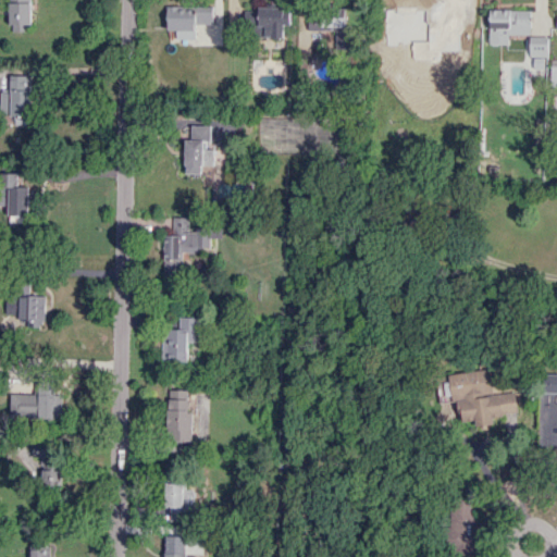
[(8,0),(9,32),(29,32),(28,0),(8,0)]
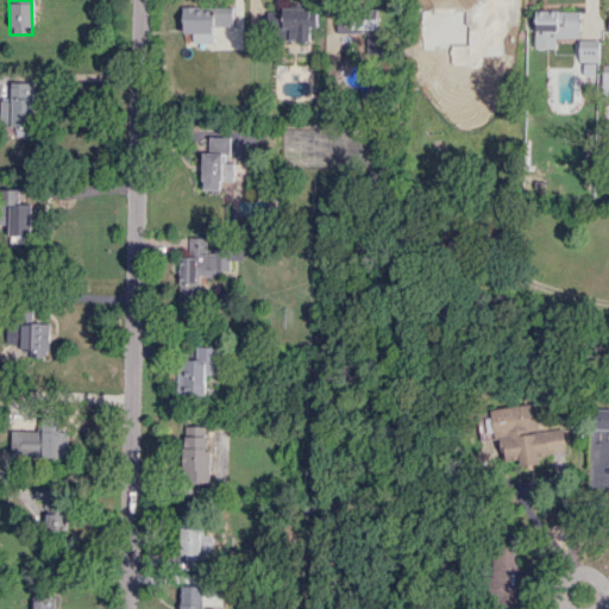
[(181,7),(181,33),(193,33),(193,43),(213,43),(213,27),(232,26),(232,6),(181,7)]
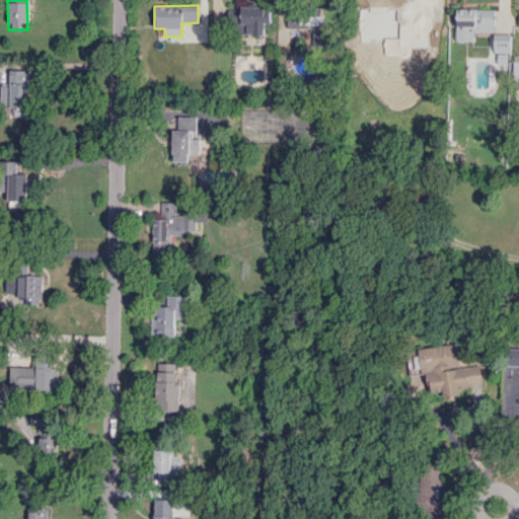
[(226,7),(226,23),(235,24),(234,34),(264,35),(264,21),(270,21),(270,8),(226,7)]
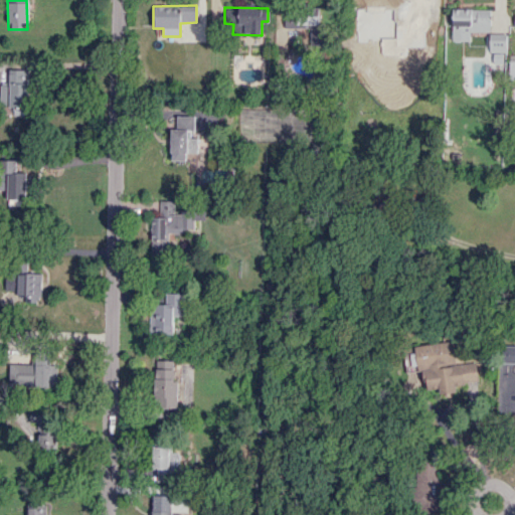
[(284,12),(286,29),(309,27),(311,44),(334,42),(332,23),(320,24),(318,8),(284,12)]
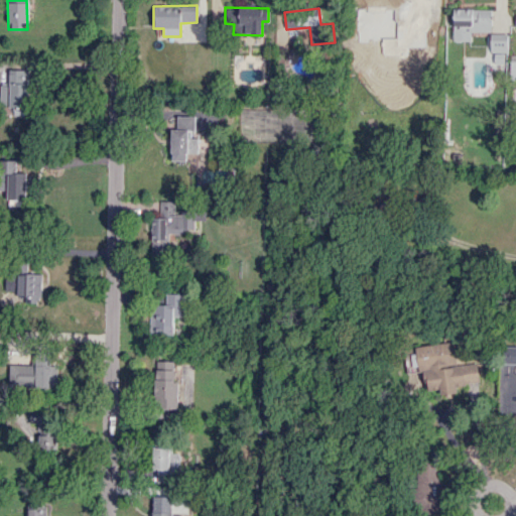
[(471,32),(491,31),(491,9),(453,9),(453,41),(471,41),(471,32)]
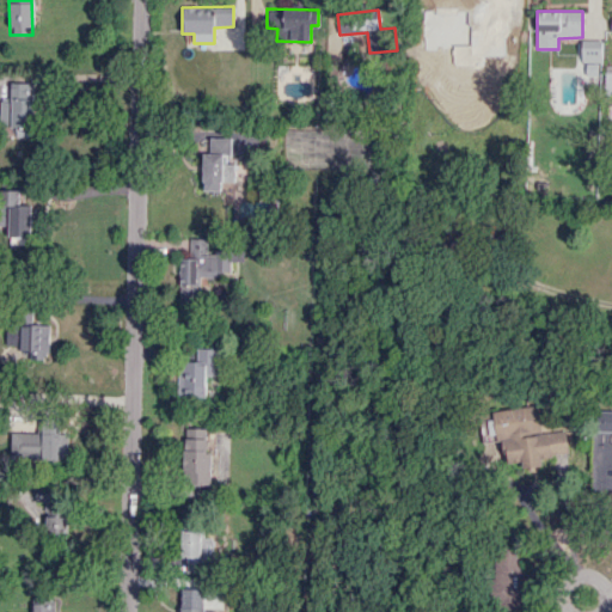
[(440,26),(439,51),(456,51),(454,59),(508,60),(508,28),(440,26)]
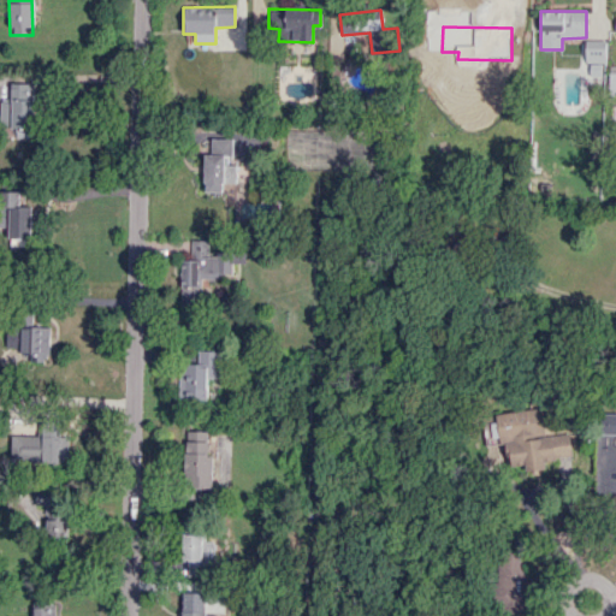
[(585,61),(605,63),(605,41),(585,40),(585,61)]
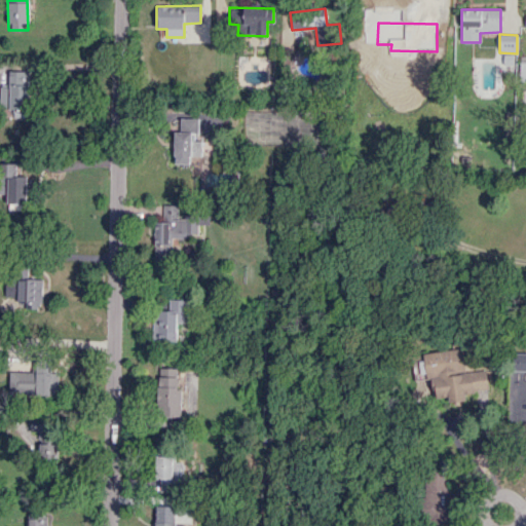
[(29,72),(9,71),(8,85),(0,84),(0,108),(28,109),(29,72)]
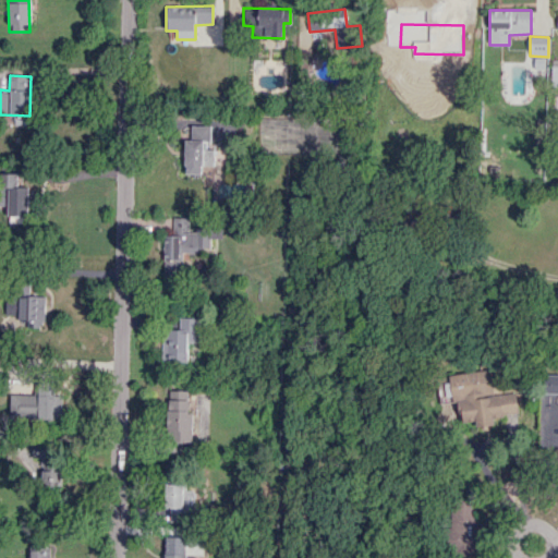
[(214,166),(214,146),(210,146),(210,125),(191,125),(191,140),(185,140),(184,173),(201,174),(202,166),(214,166)]
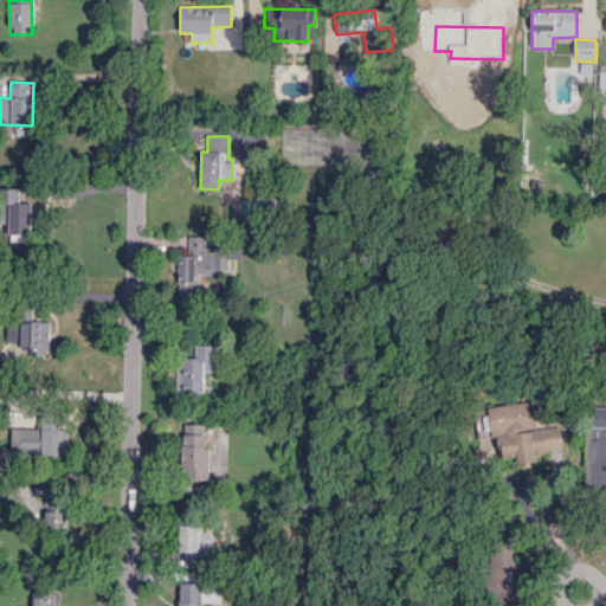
[(8,242),(30,243),(31,204),(19,202),(19,189),(0,188),(0,223),(8,224),(8,242)]
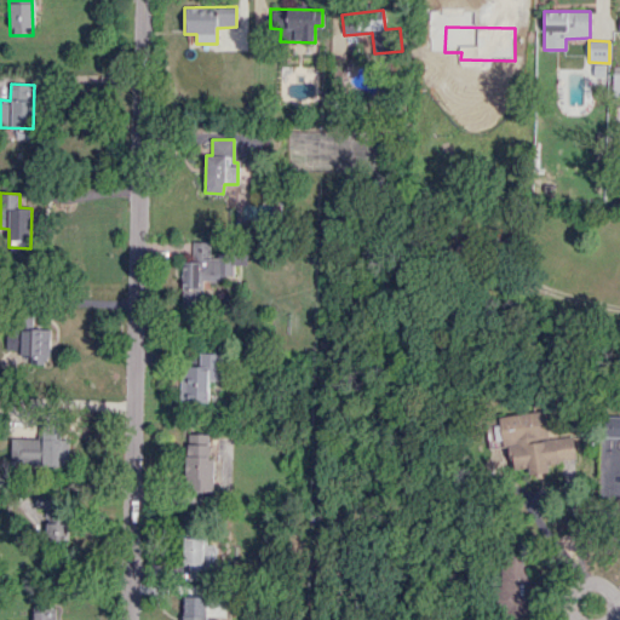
[(182,305),(204,306),(204,280),(222,281),(222,275),(234,276),(234,254),(210,254),(210,241),(193,241),(191,262),(182,262),(182,305)]
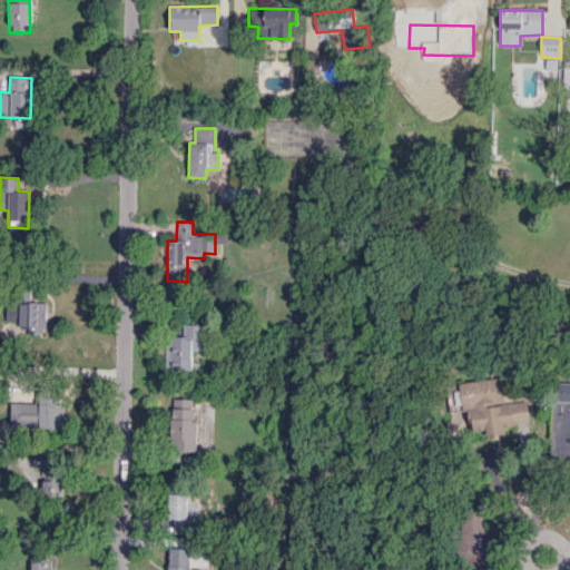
[(19,303),(18,327),(27,328),(27,335),(45,335),(46,303),(19,303)]
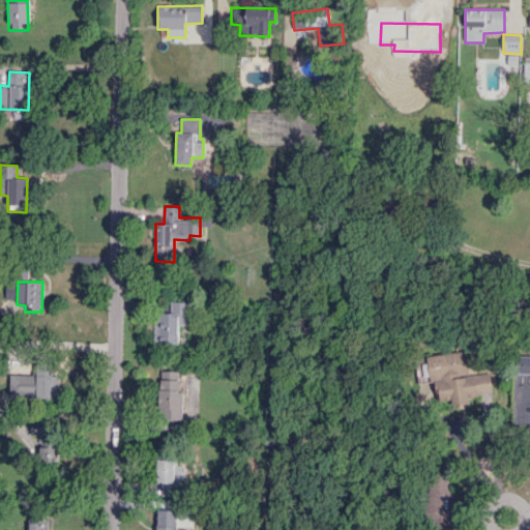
[(154,344),(178,345),(178,325),(188,326),(189,302),(171,301),(170,313),(155,313),(154,344)]
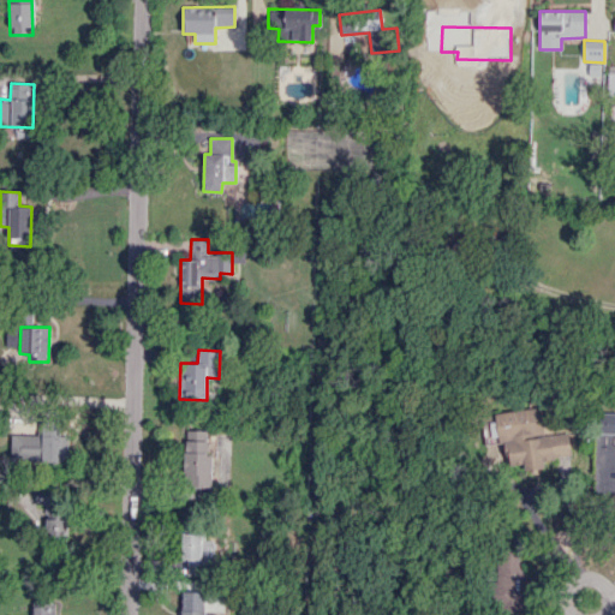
[(569,433),(544,435),(542,408),(501,412),(506,466),(525,465),(525,471),(545,469),(545,459),(572,457),(569,433)]
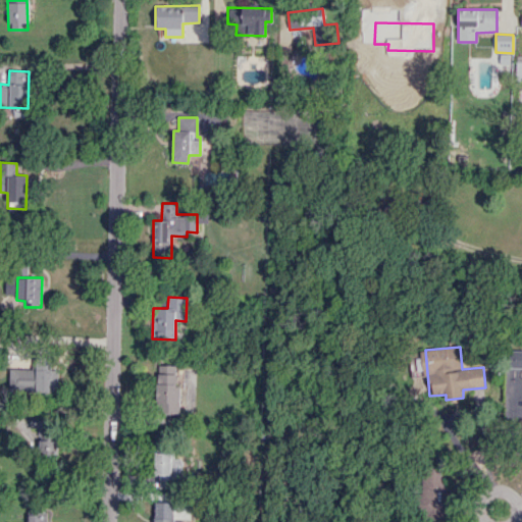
[(521,350),(506,351),(506,368),(521,368),(521,350)]
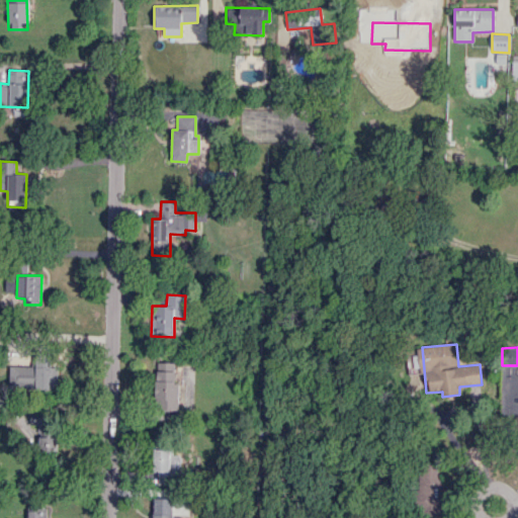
[(9,366),(9,390),(57,389),(57,359),(33,359),(33,366),(9,366)]
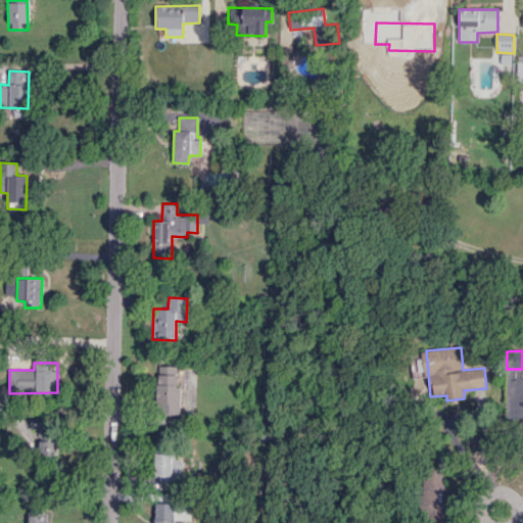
[(176,367),(157,366),(156,414),(180,415),(180,385),(176,385),(176,367)]
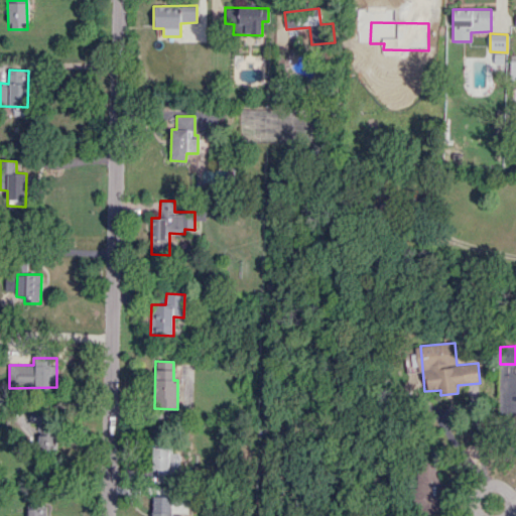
[(30,410),(29,422),(38,423),(37,454),(55,454),(55,432),(44,431),(44,410),(30,410)]
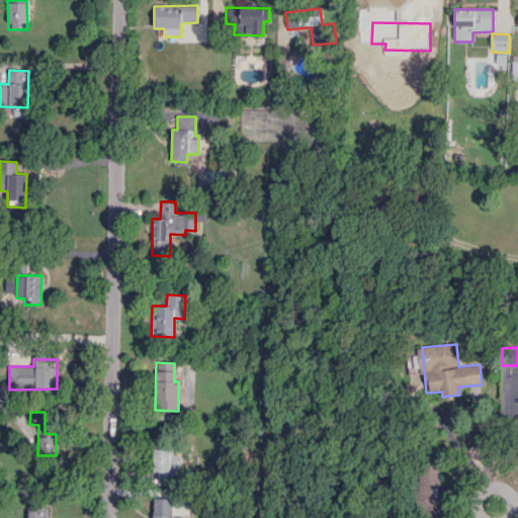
[(170,449),(153,449),(153,471),(157,471),(157,484),(170,485),(170,476),(180,476),(181,455),(170,455),(170,449)]
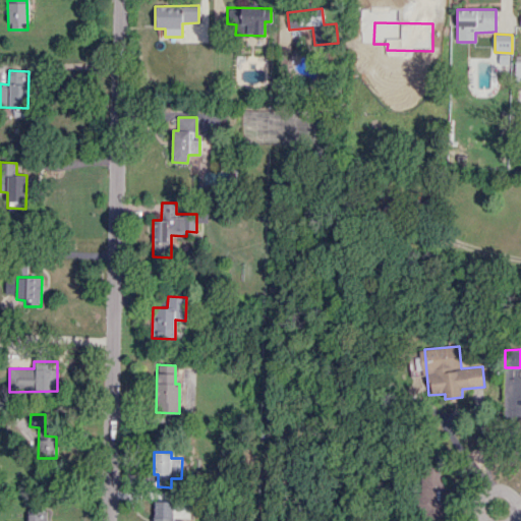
[(445,465),(422,465),(423,519),(446,518),(445,465)]
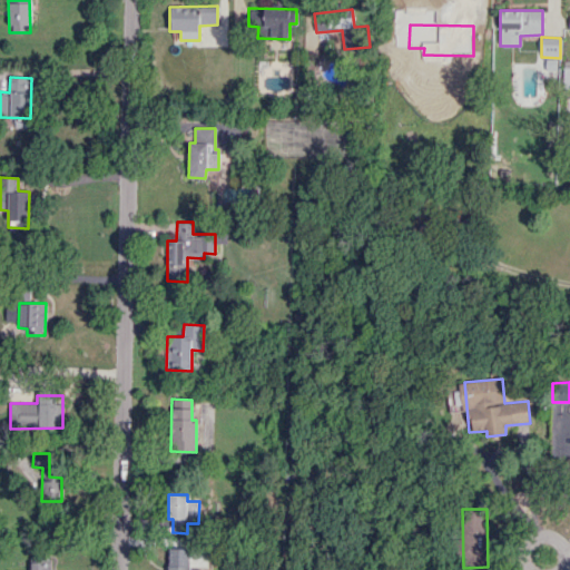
[(188,569),(189,549),(173,549),(173,566),(167,566),(166,569),(188,569)]
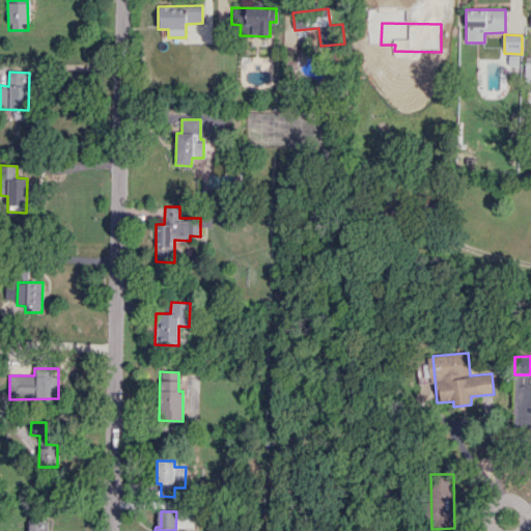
[(46,530),(47,521),(28,520),(27,530),(46,530)]
